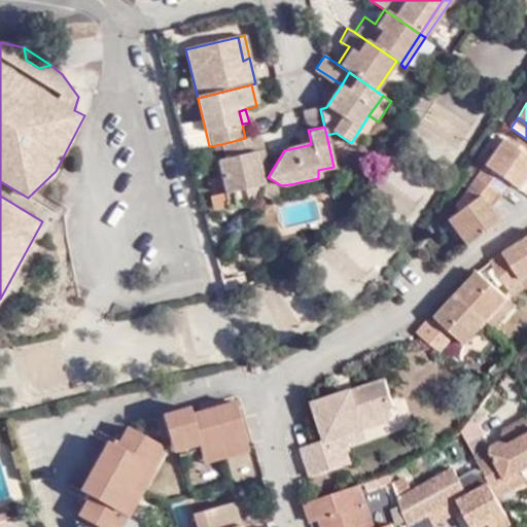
[(262,149),(259,135),(245,138),(221,144),(224,160),(217,162),(226,205),(254,199),(258,191),(262,185),(259,171),(255,151),(262,149)]
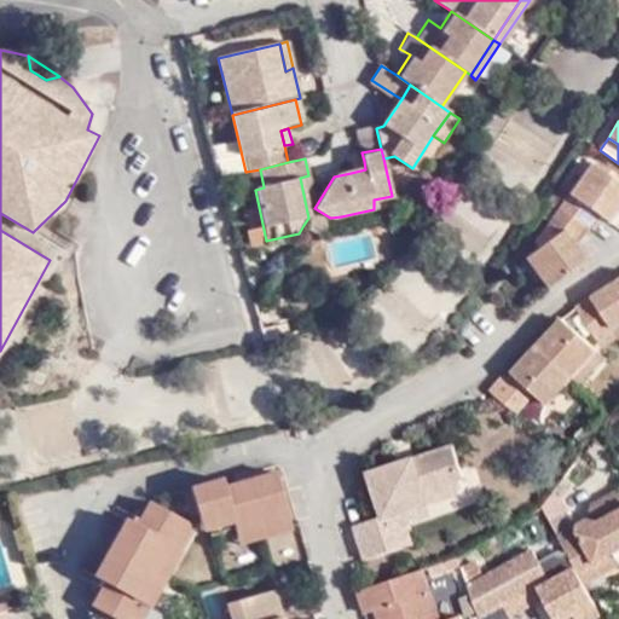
[(350,163),(351,173),(365,169),(364,161),(350,163)]
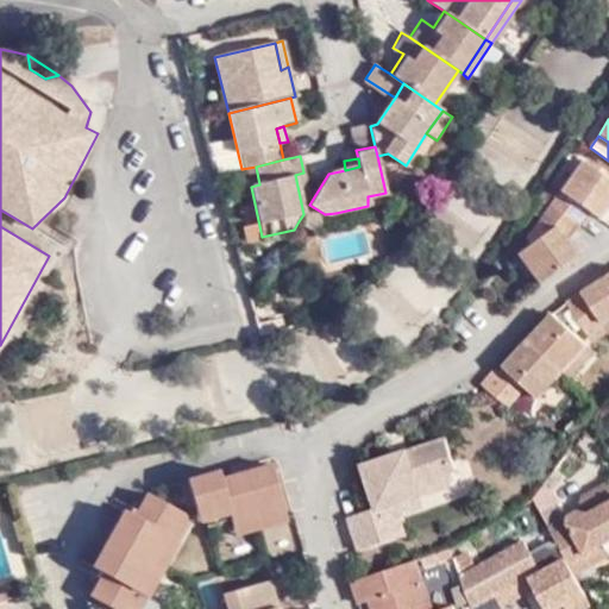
[(550,205),(579,225),(589,212),(600,219),(608,202),(608,181),(581,161),(550,205)]
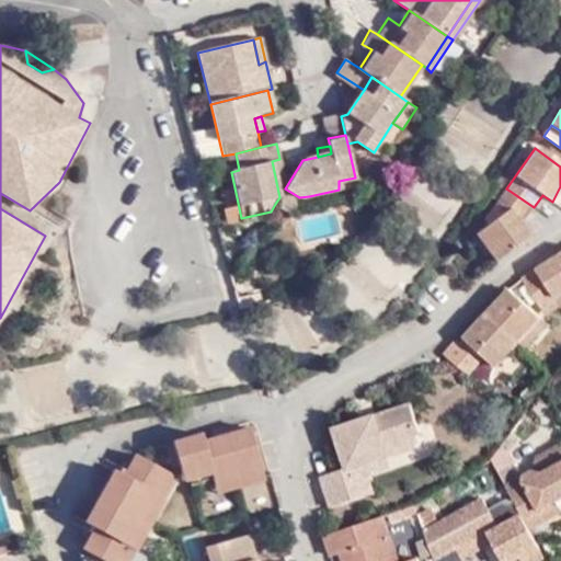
[(285,180),(279,159),(272,161),(276,182),(285,180)]
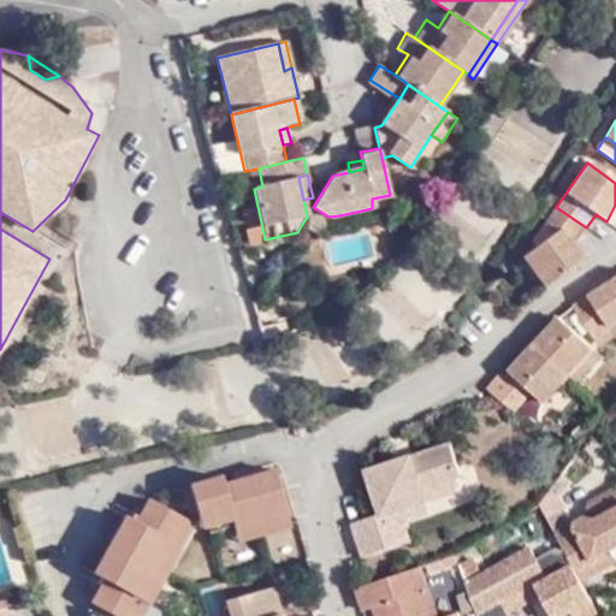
[(372,208),(391,203),(390,195),(372,199),(372,208)]
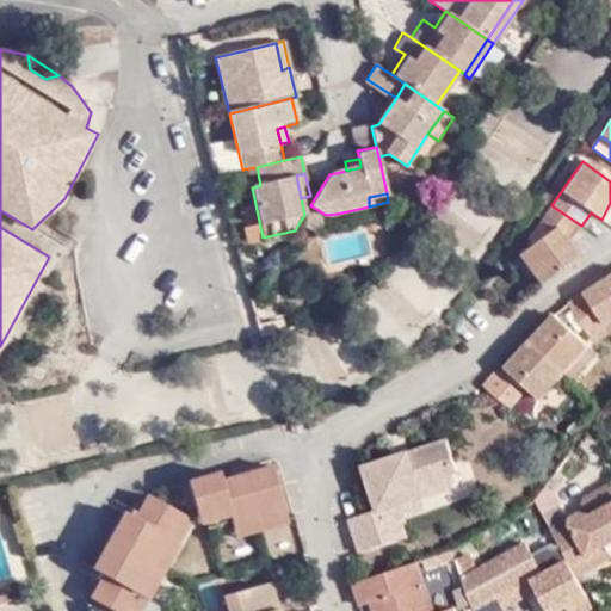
[(304,215),(300,222),(320,235),(337,230),(337,214),(326,215),(310,205),(304,215)]
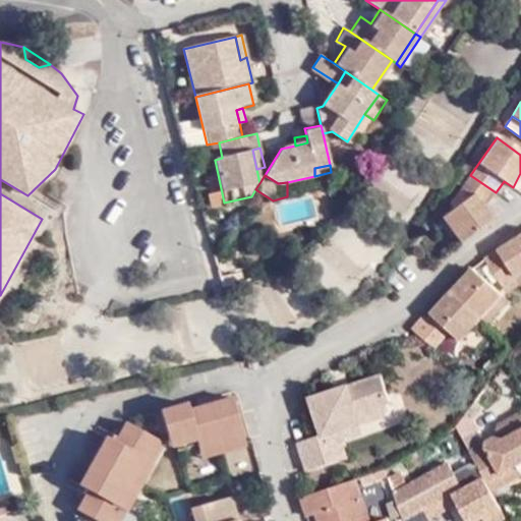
[(453,233),(460,243),(463,240),(493,220),(485,209),(496,192),(470,175),(460,188),(465,193),(456,208),(442,219),(443,220),(453,233)]
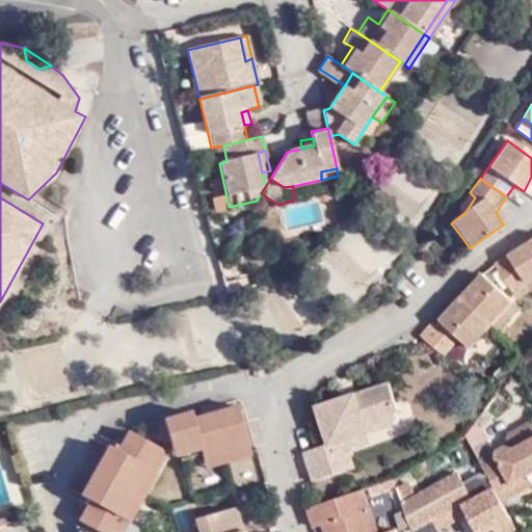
[(475,197),(470,192),(459,206),(466,212),(475,197)]
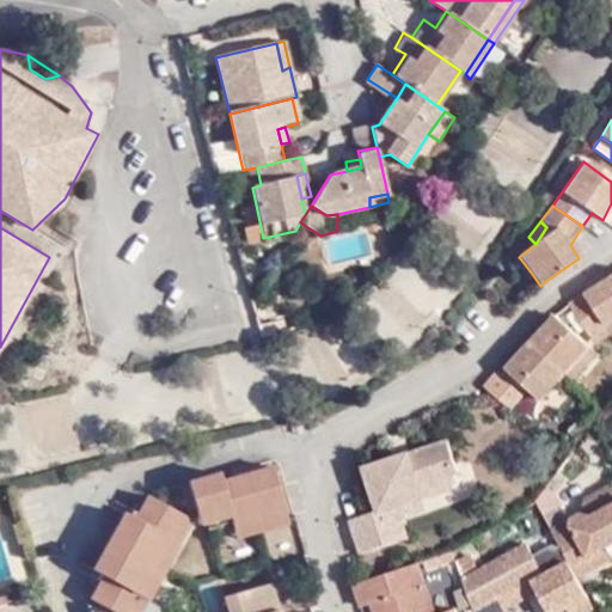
[(525,279),(532,274),(520,258),(514,265),(525,279)]
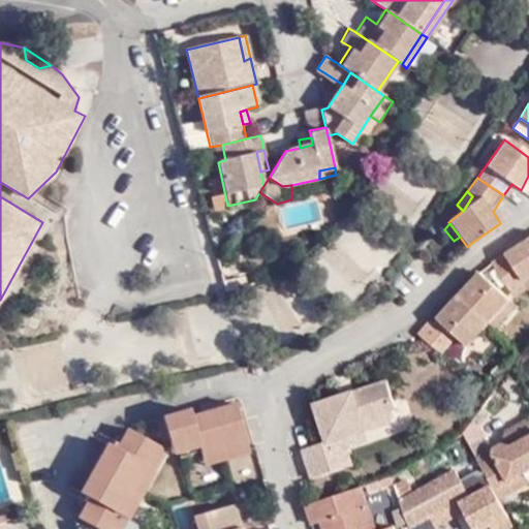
[(526,281),(528,279),(528,240),(507,254),(526,281)]
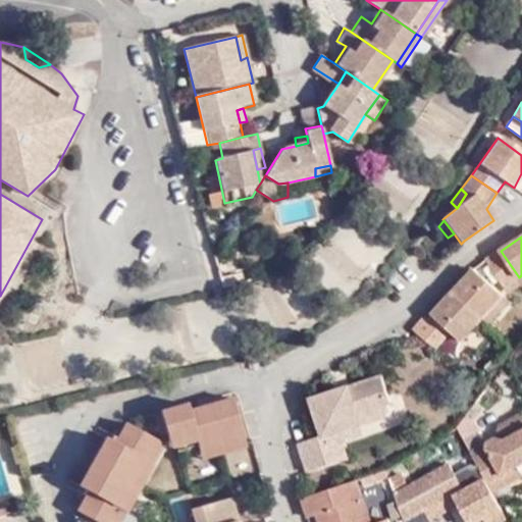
[(505,286),(519,277),(501,251),(487,260),(505,286)]
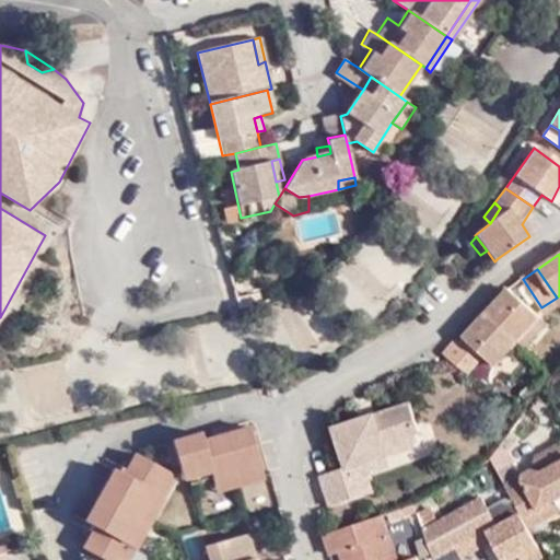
[(510,290),(487,315),(518,343),(526,335),(540,319),(510,290)]
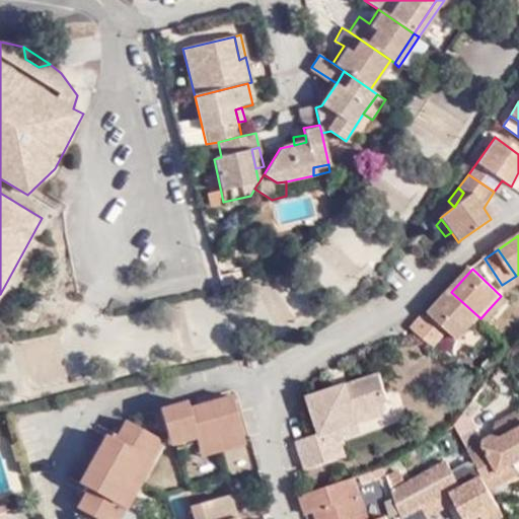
[(411,330),(417,336),(434,348),(447,331),(458,342),(480,318),(451,292),(426,319),(423,317),(411,330)]
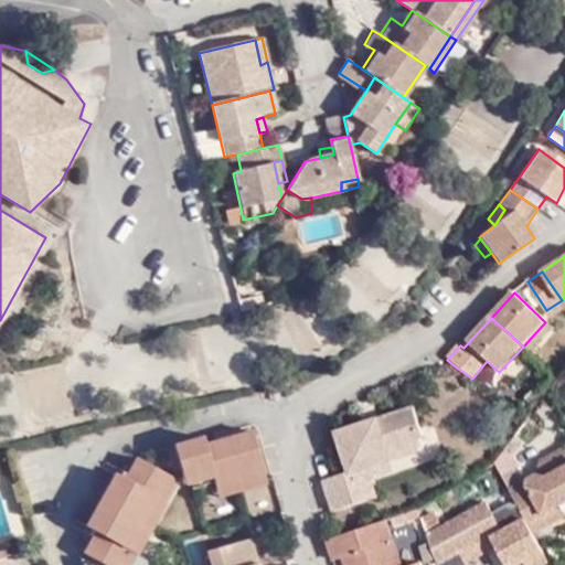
[(545,322),(531,338),(541,348),(556,332),(545,322)]
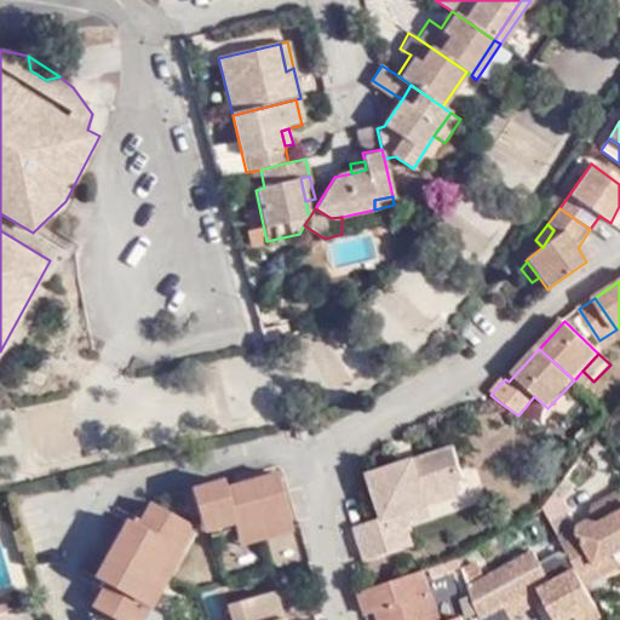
[(566,451),(579,460),(590,445),(579,435),(566,451)]
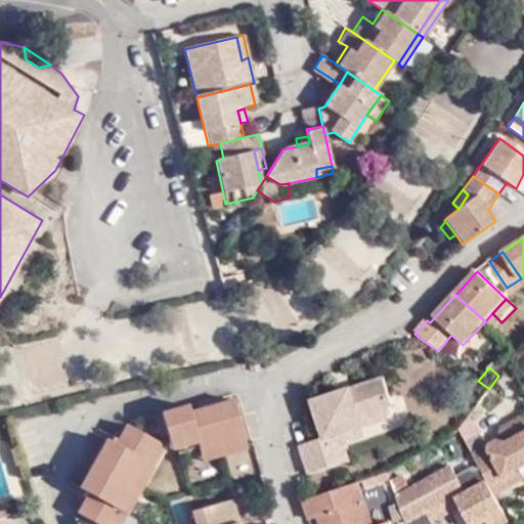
[(313,442),(302,446),(310,475),(351,463),(345,442),(365,436),(364,426),(384,421),(392,398),(387,378),(314,398),(325,439),(313,442)]
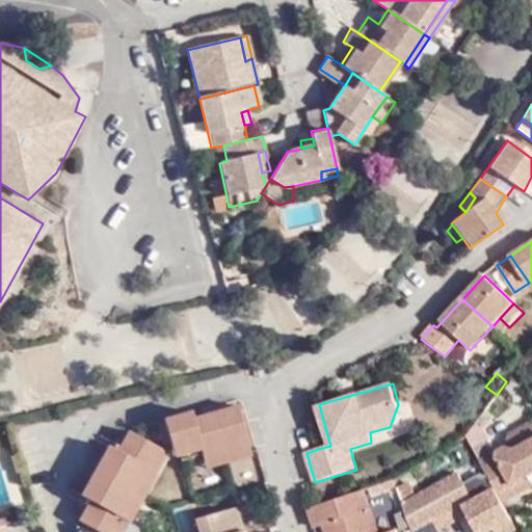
[(120,531),(125,522),(118,517),(145,468),(154,473),(166,453),(161,449),(163,447),(170,448),(173,452),(198,445),(201,451),(203,460),(248,447),(236,407),(192,422),(191,416),(127,434),(115,452),(107,448),(77,496),(86,501),(75,517),(78,531),(120,531)]
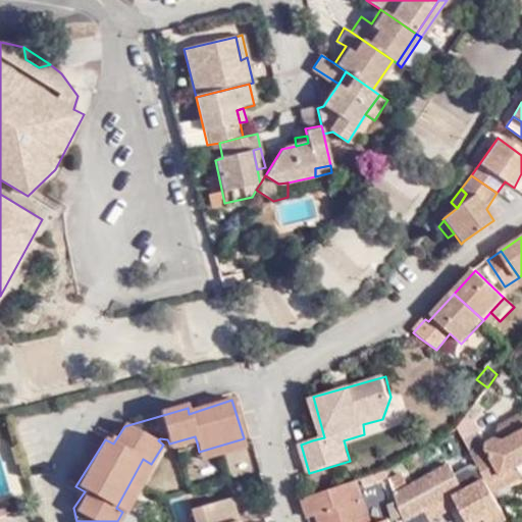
[(482,447),(466,415),(457,427),(470,453),(482,447)]
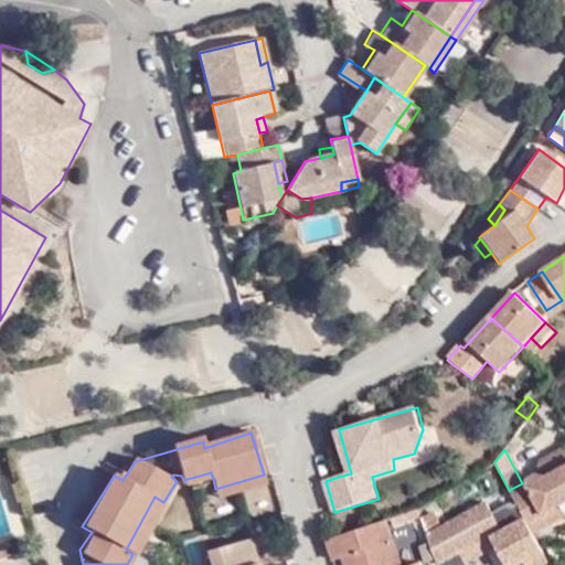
[(564,451),(543,464),(537,475),(548,478),(564,468),(564,451)]
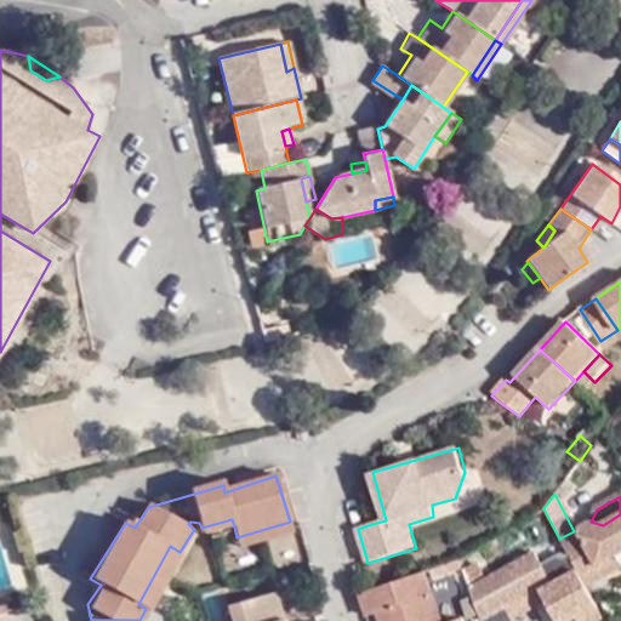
[(620,563),(617,558),(620,556),(620,514),(603,525),(591,522),(574,531),(559,539),(581,577),(599,568),(604,577),(620,568),(620,563)]
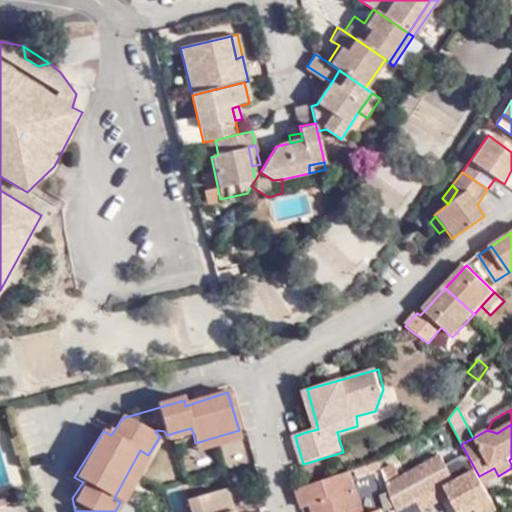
[(64,471),(74,477),(103,431),(92,425),(64,471)]
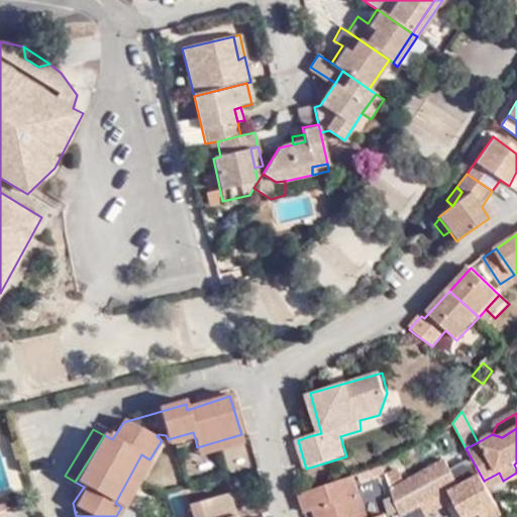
[(193,432),(168,439),(170,446),(195,438),(193,432)]
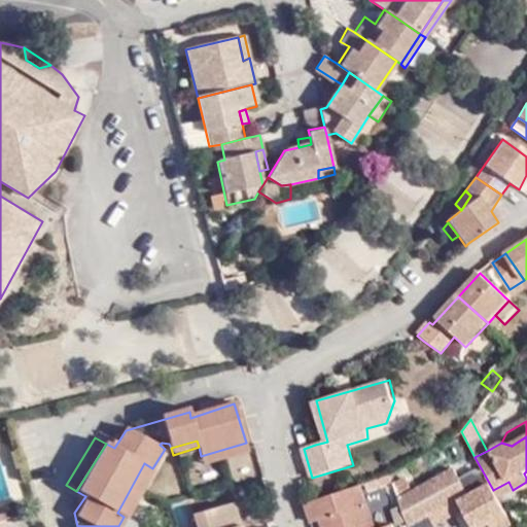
[(246,443),(201,456),(204,464),(248,451),(246,443)]
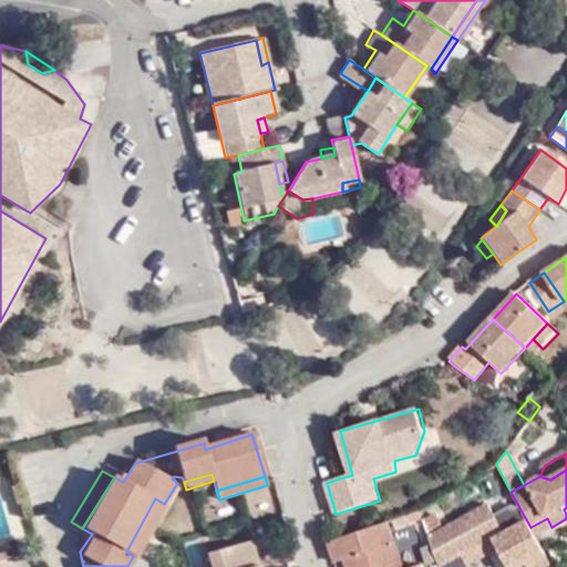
[(126,552),(133,556),(138,558),(166,505),(164,504),(155,498),(126,552)]
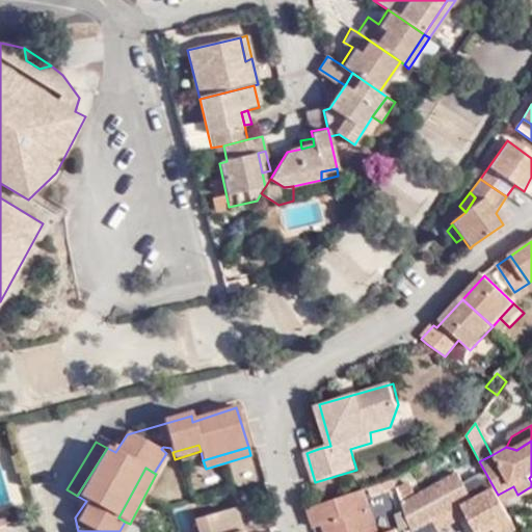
[(401,504),(411,530),(430,521),(460,506),(473,499),(457,473),(415,498),(401,504)]
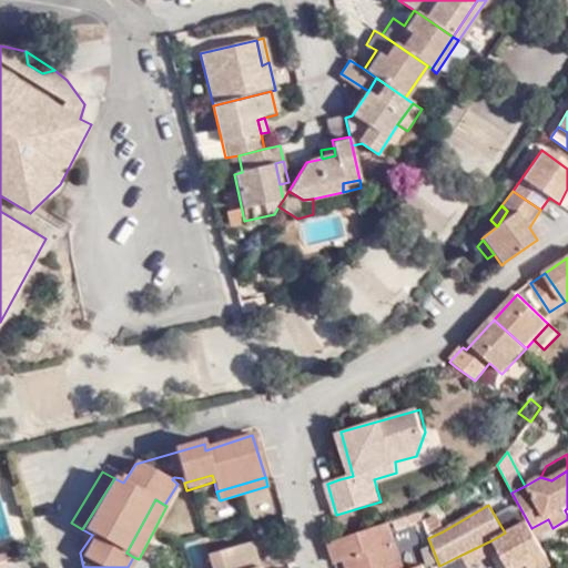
[(423,523),(419,515),(393,523),(395,531),(423,523)]
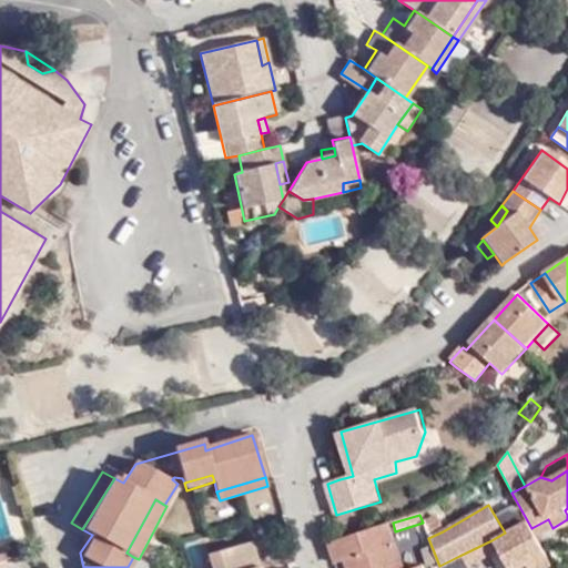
[(424,526),(428,538),(443,531),(437,517),(423,523),(424,526)]
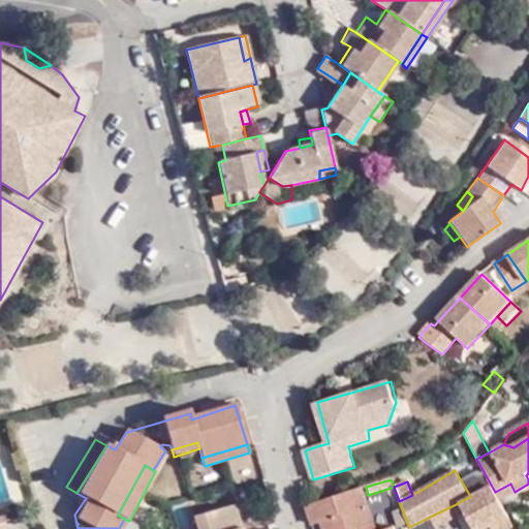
[(495,492),(499,500),(515,492),(510,484),(495,492)]
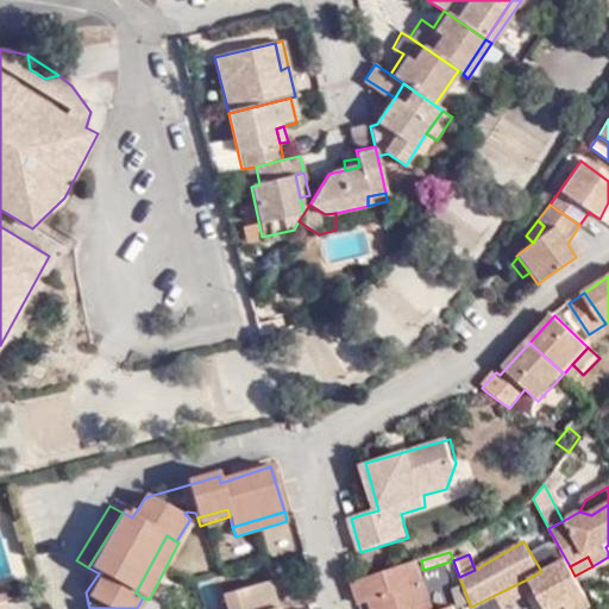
[(562,608),(590,608),(563,559),(541,571),(527,579),(537,595),(544,608),(554,608),(560,607),(562,608)]
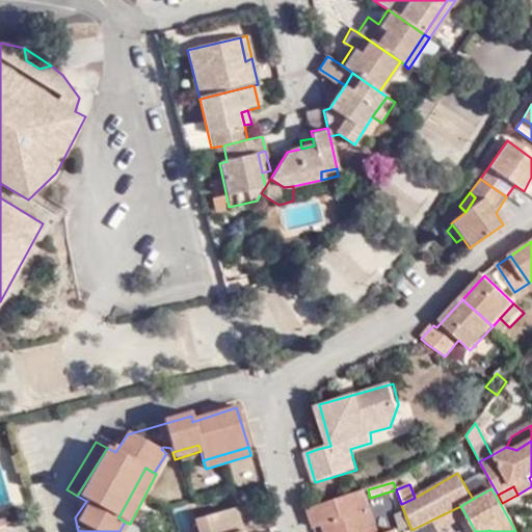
[(310,510),(314,527),(325,525),(330,524),(333,531),(371,531),(366,513),(369,511),(367,502),(363,491),(310,510)]
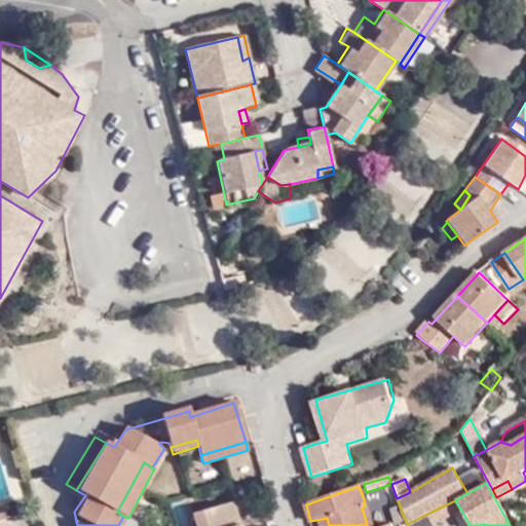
[(455,500),(425,515),(430,525),(440,525),(463,514),(455,500)]
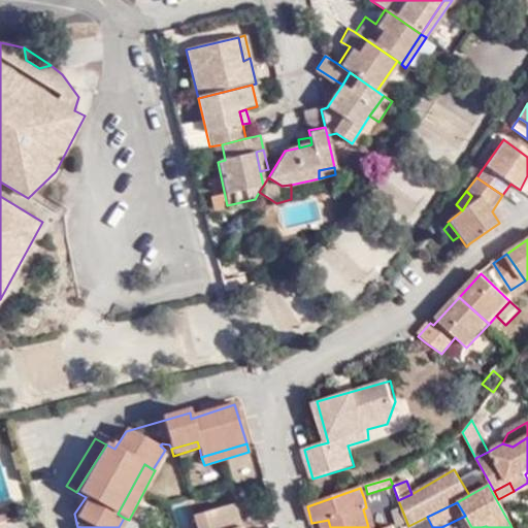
[(239,527),(235,510),(233,504),(193,516),(196,527),(239,527)]
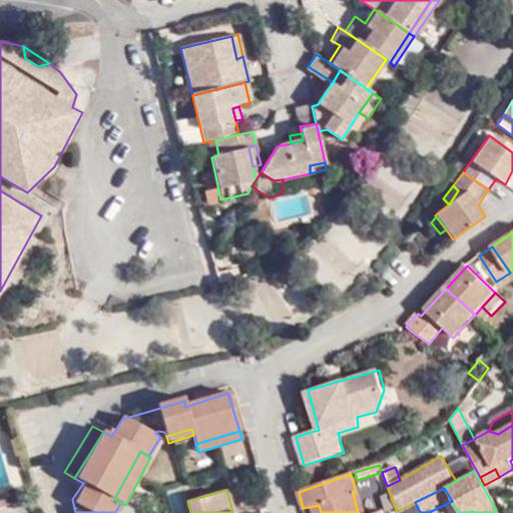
[(228,496),(232,512),(242,512),(237,493),(228,496)]
